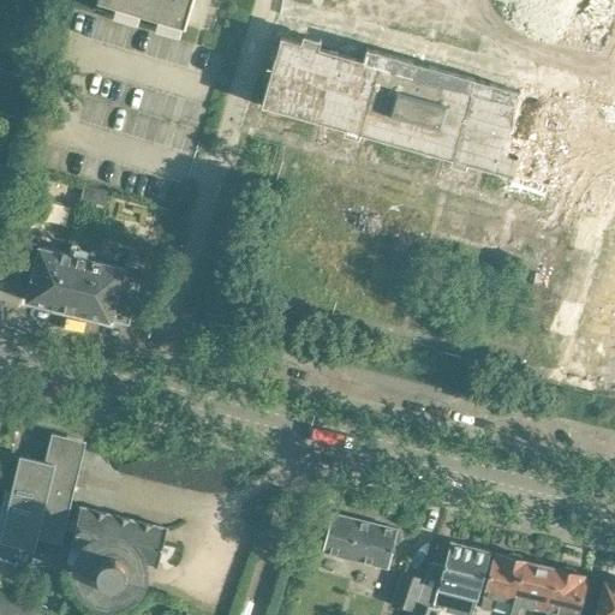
[(97,0),(185,27),(192,0),(97,0)]
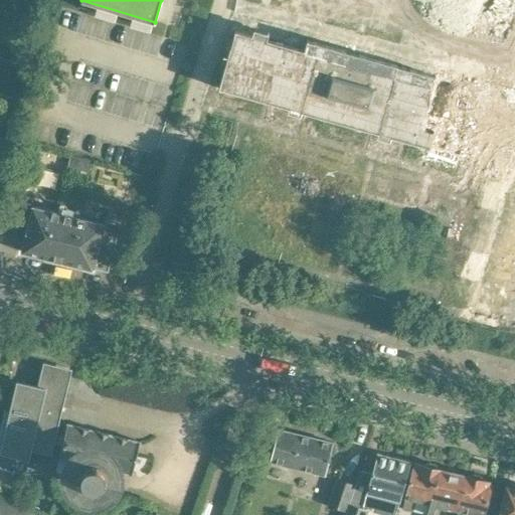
[(284,0),(236,158),(352,193),(409,0),(284,0)]
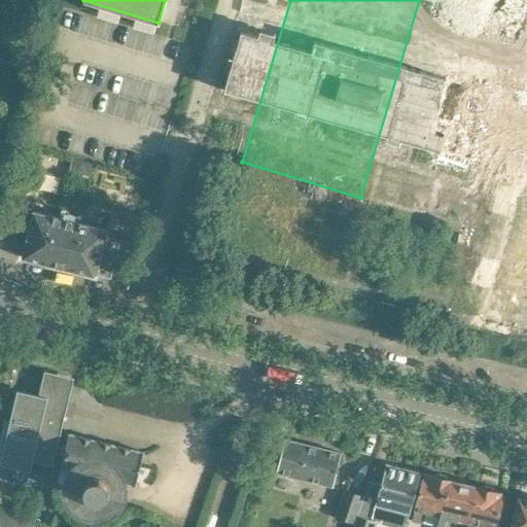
[(65,268),(77,220),(32,209),(21,257),(65,268)]
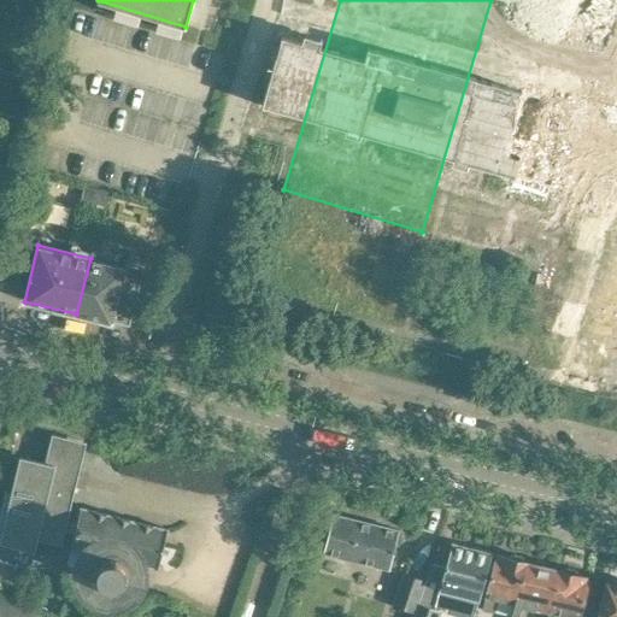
[(129,327),(144,270),(146,257),(129,252),(127,264),(125,268),(90,258),(76,313),(129,327)]
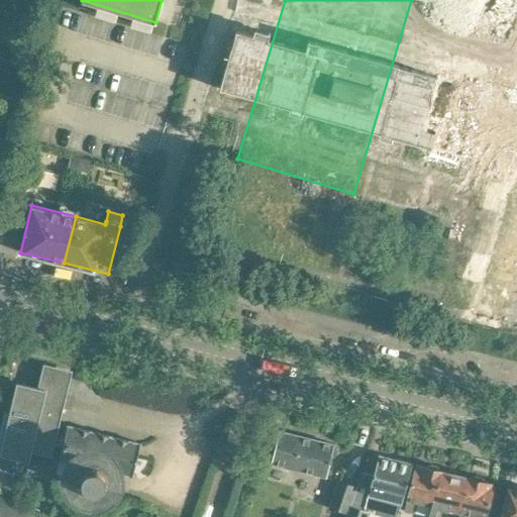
[(56,436),(63,409),(72,371),(43,364),(37,388),(16,383),(9,413),(4,412),(0,427),(0,468),(17,472),(16,475),(25,477),(31,451),(50,456),(54,444),(56,436)]
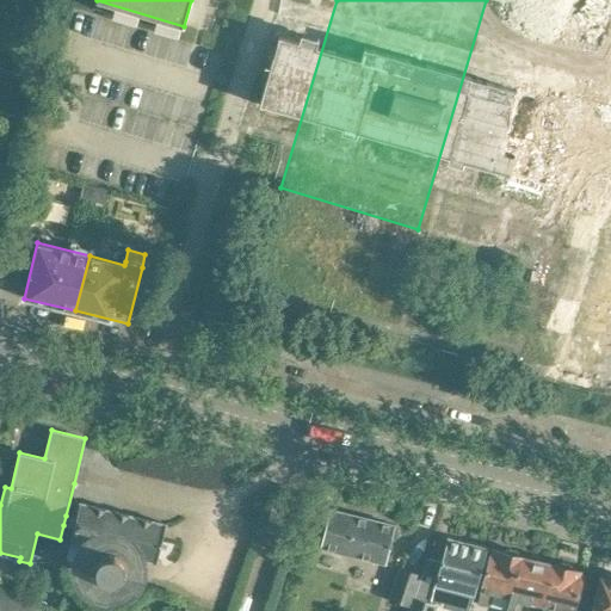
[(75,518),(66,516),(63,525),(73,528),(71,541),(66,562),(86,567),(87,572),(90,575),(93,579),(97,582),(100,584),(105,585),(110,586),(115,585),(118,584),(122,582),(124,581),(127,579),(129,576),(130,573),(131,571),(133,566),(134,562),(134,557),(152,562),(158,559),(166,524),(80,503),(75,518)]
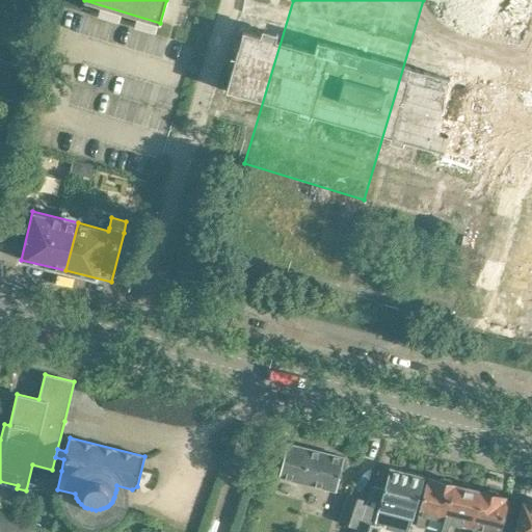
[(335,491),(344,457),(287,443),(277,478),(335,491)]
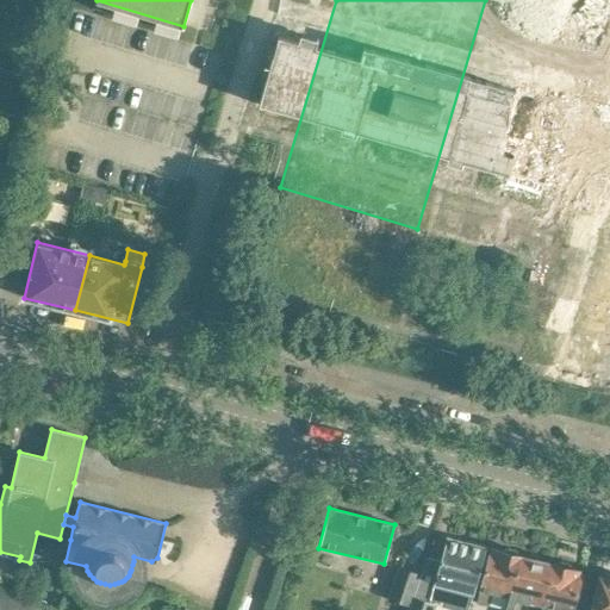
[(456,609),(468,609),(485,547),(446,537),(440,560),(428,556),(419,579),(409,609),(431,609),(434,604),(429,602),(430,598),(443,601),(441,605),(456,609)]
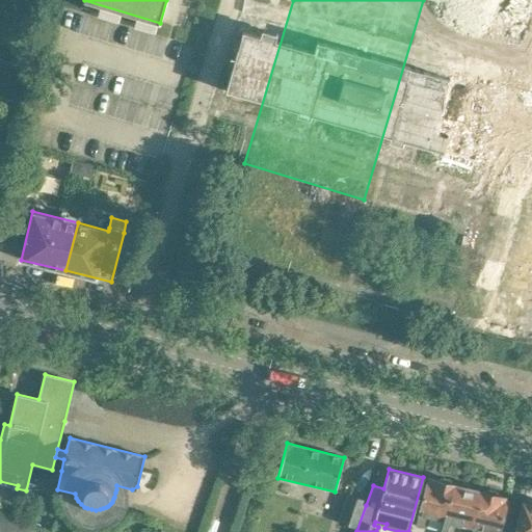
[(443,522),(454,484),(453,484),(450,480),(443,478),(439,481),(427,478),(418,515),(419,515),(416,525),(427,528),(429,517),(443,522)]
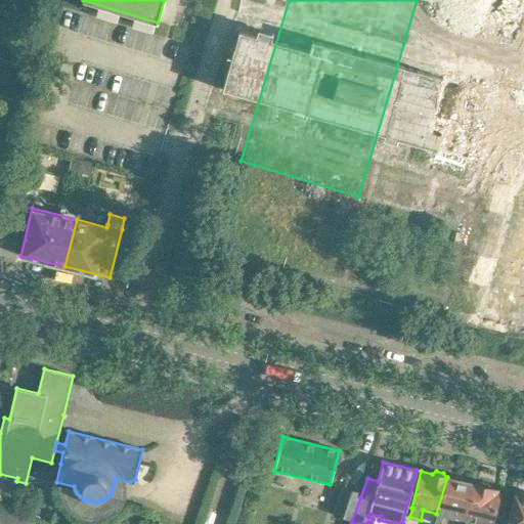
[(462,520),(471,483),(447,477),(436,514),(433,523),(446,523),(449,517),(462,520)]
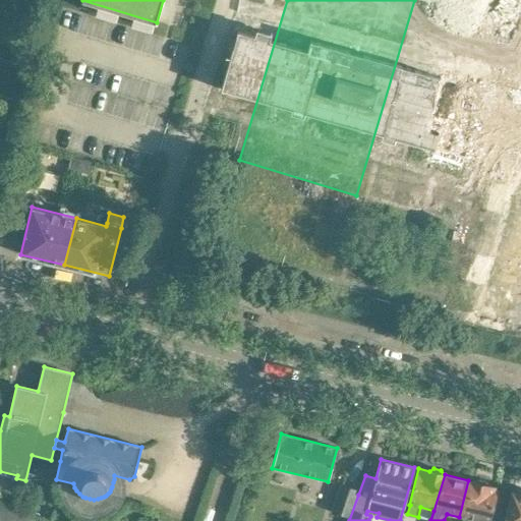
[(489,520),(499,488),(488,485),(485,481),(478,479),(474,482),(472,481),(463,518),(464,518),(463,520),(489,520)]
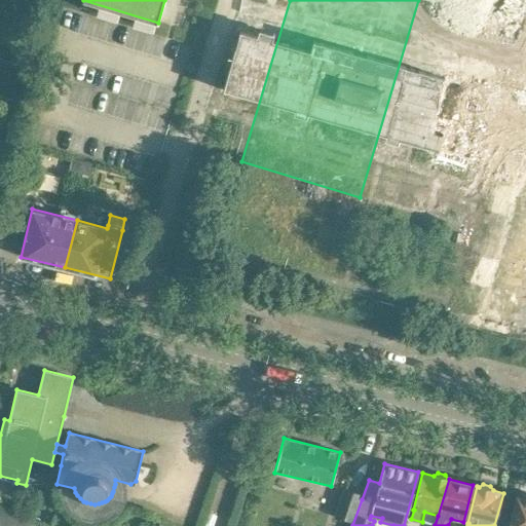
[(352,523),(363,495),(342,488),(333,516),(352,523)]
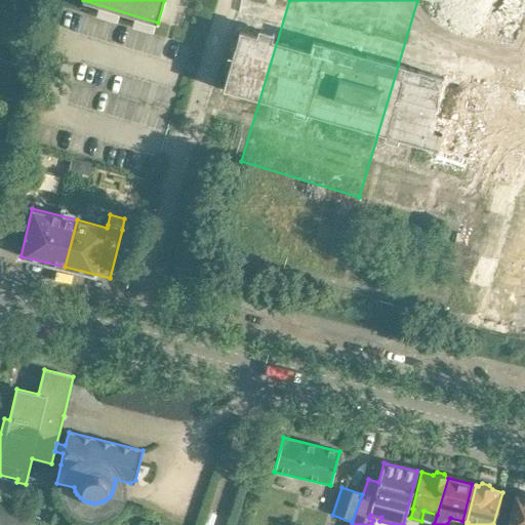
[(524,524),(524,497),(516,495),(508,524),(524,524)]
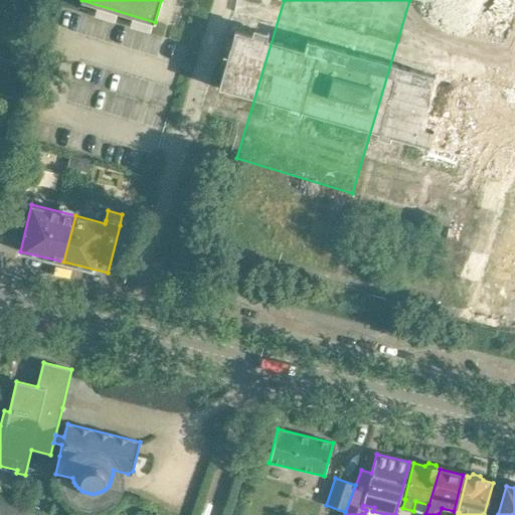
[(0,514),(44,514),(0,501),(0,514)]
